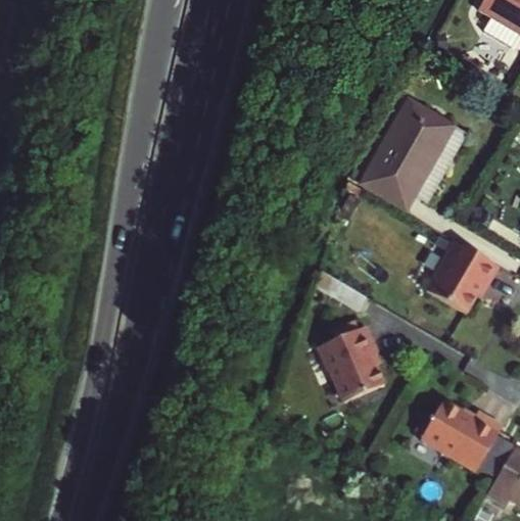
[(519,0),(485,0),(483,5),(519,28),(519,0)]
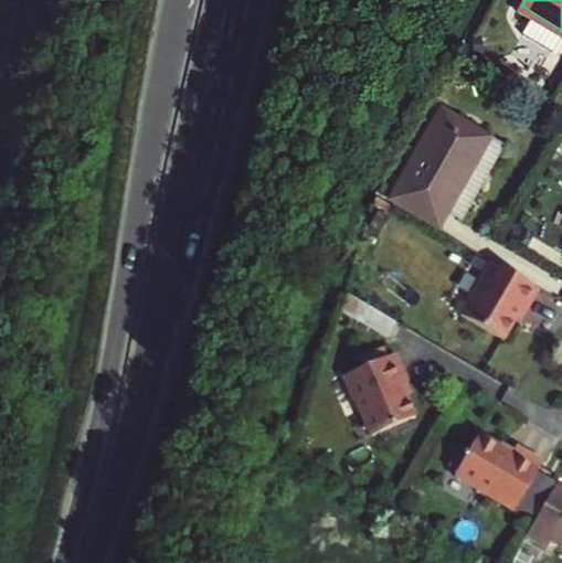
[(447,107),(394,194),(432,218),(442,201),(452,206),(495,136),(447,107)]
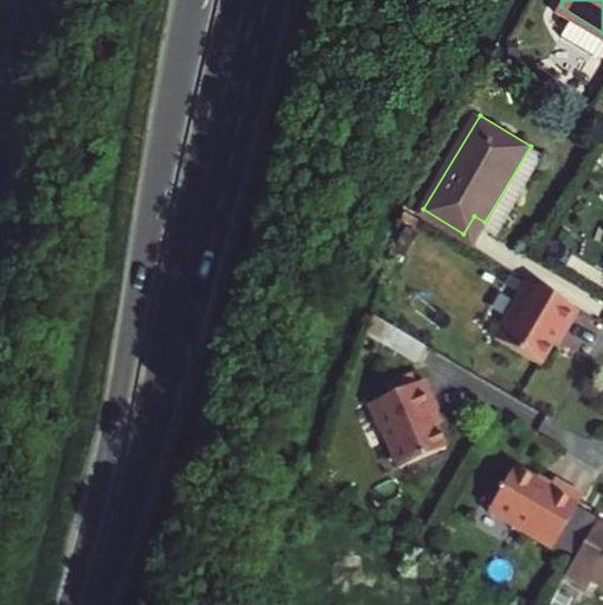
[(539,361),(555,336),(563,322),(569,326),(579,307),(530,278),(495,335),(539,361)]
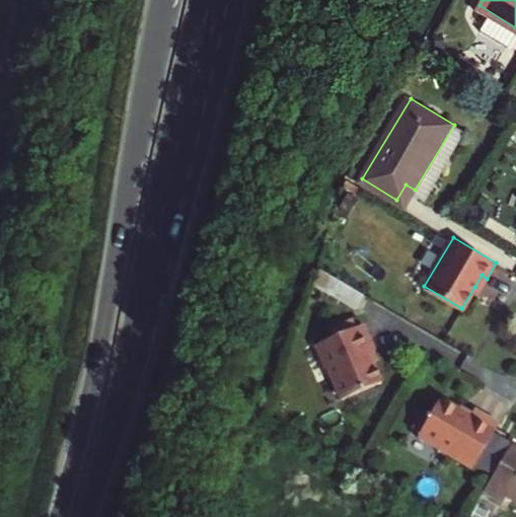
[(480,290),(487,279),(482,275),(474,287),(480,290)]
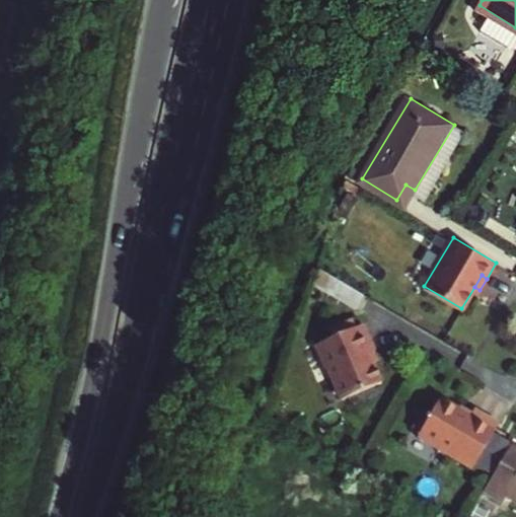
[(373,364),(368,354),(374,352),(360,324),(330,339),(317,345),(315,346),(318,353),(315,358),(320,367),(325,368),(342,401),(381,382),(373,364)]
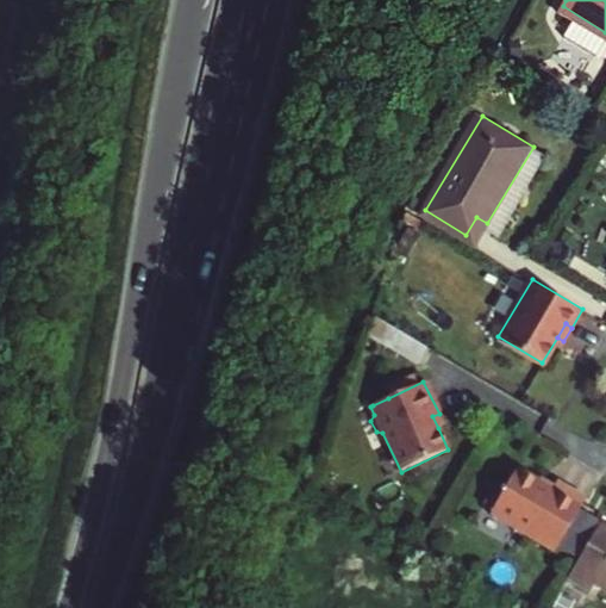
[(369,398),(373,405),(388,398),(383,390),(369,398)]
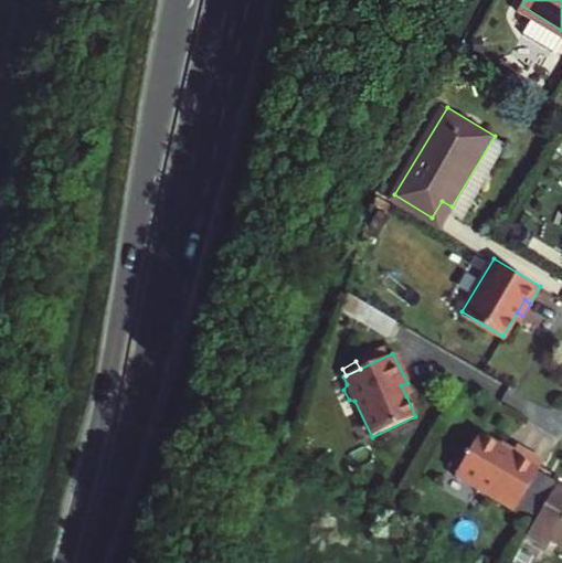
[(407,383),(401,385),(406,396),(412,394),(407,383)]
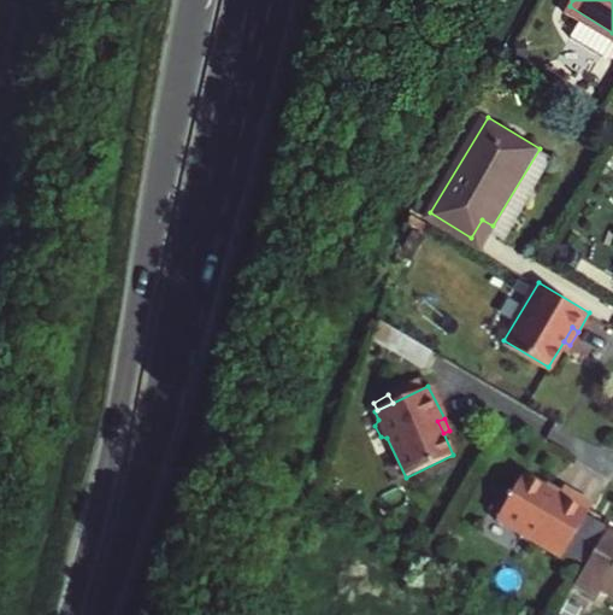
[(591,503),(564,485),(559,493),(524,472),(495,517),(558,557),(591,503)]
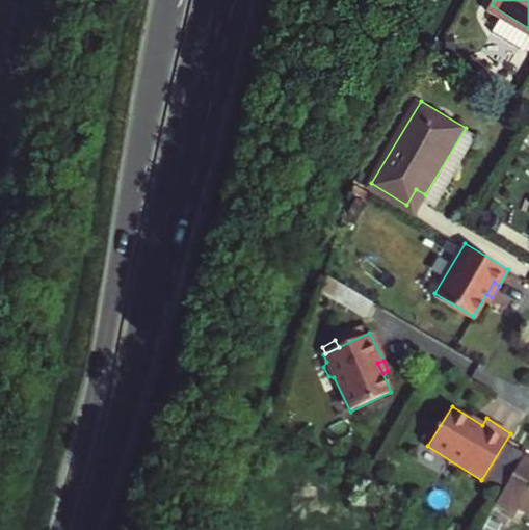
[(528,457),(522,453),(494,501),(512,511),(517,504),(528,510),(528,457)]
